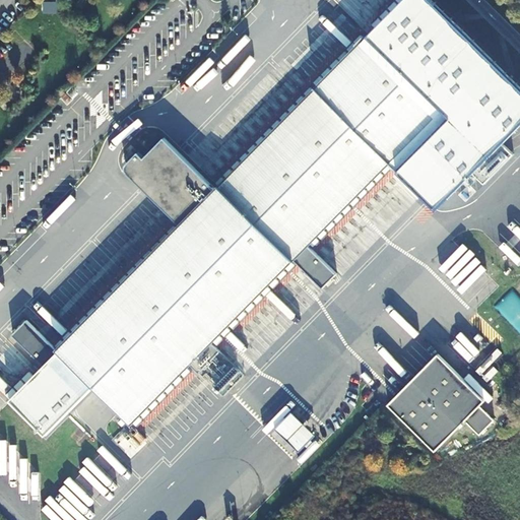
[(366,36),(372,42),(386,27),(380,21),(366,36)]
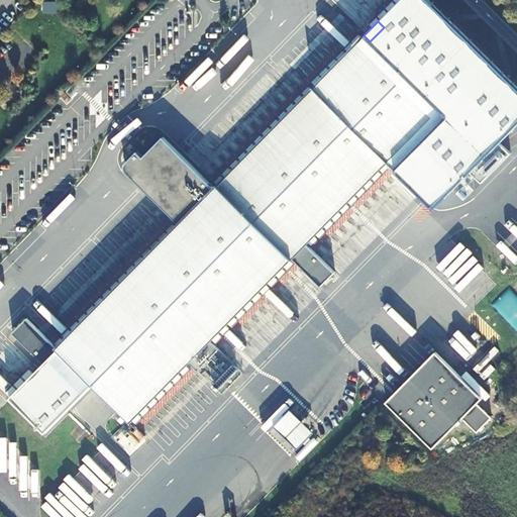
[(190,364),(210,343),(293,261),(308,244),(388,165),(396,173),(448,120),(370,41),(364,35),(213,187),(179,222),(62,340),(82,359),(75,366),(132,422),(190,364)]
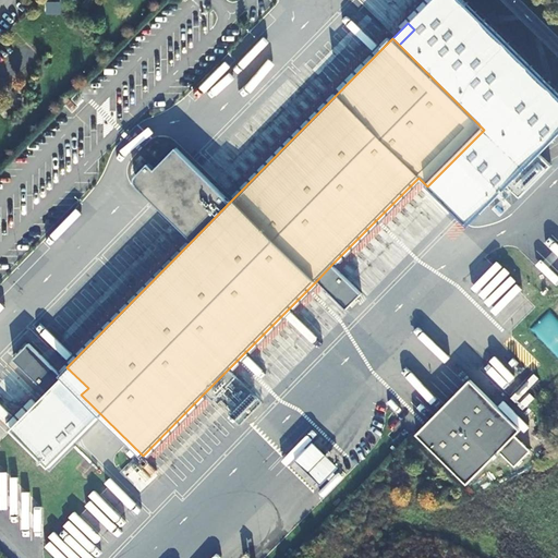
[(138,186),(193,240),(230,202),(176,148),(155,169),(149,164),(143,171),(141,173),(140,176),(138,177),(137,180),(137,183),(137,184),(138,186)]
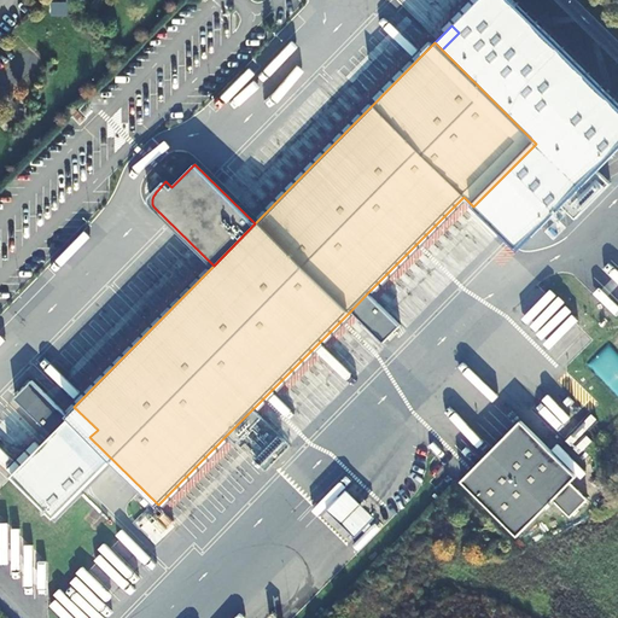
[(368,292),(350,312),(383,344),(402,325),(368,292)]
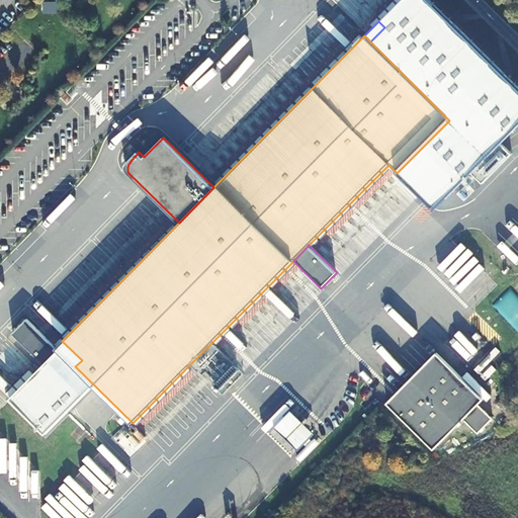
[(82,360),(62,341),(56,347),(27,319),(13,333),(55,374),(69,360),(75,366),(82,360)]
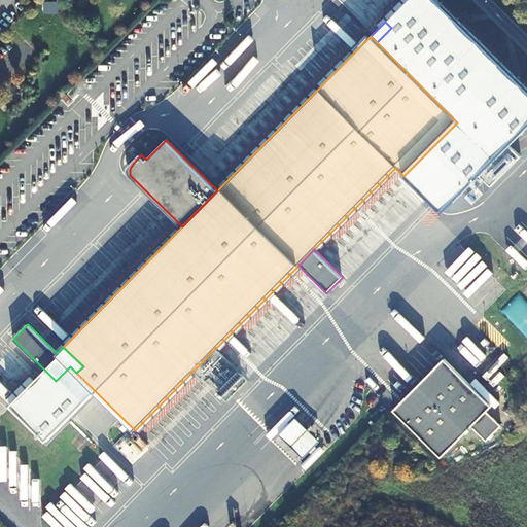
[(506,391),(457,344),(390,413),(438,459),(469,428),(483,442),(497,427),(484,415),(506,391)]
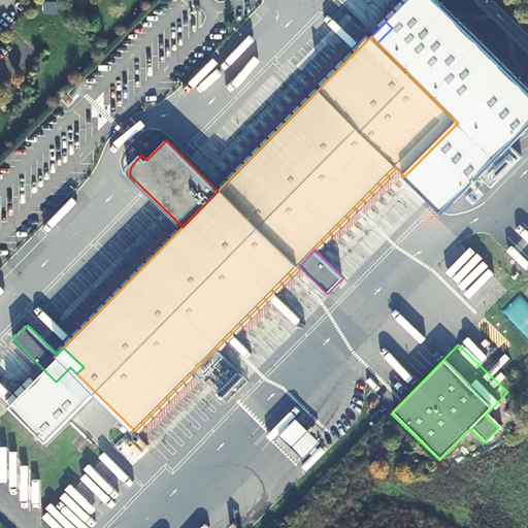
[(223,359),(215,351),(194,371),(202,380),(223,359)]
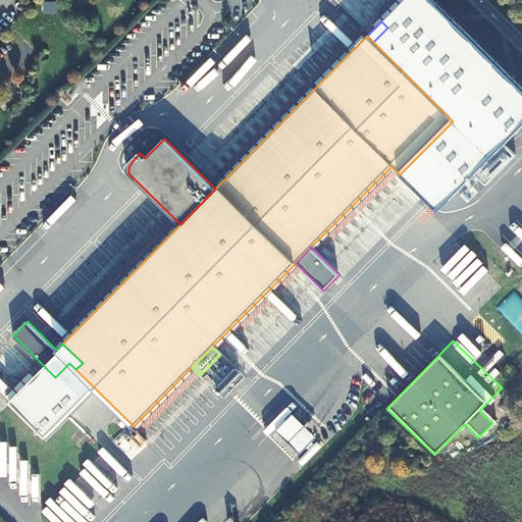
[(313,439),(291,416),(276,431),(299,454),(313,439)]
